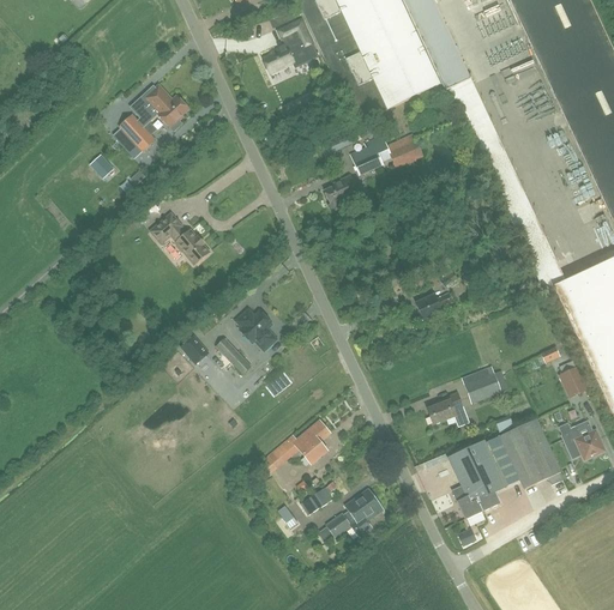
[(510,0),(548,80),(613,221),(613,257),(567,279),(433,0),(296,0),(326,60),(343,96),(349,110),(356,124),(362,120),(444,82),(447,89),(450,88),(485,163),(546,291),(555,288),(613,412),(613,50),(589,0),(510,0)]
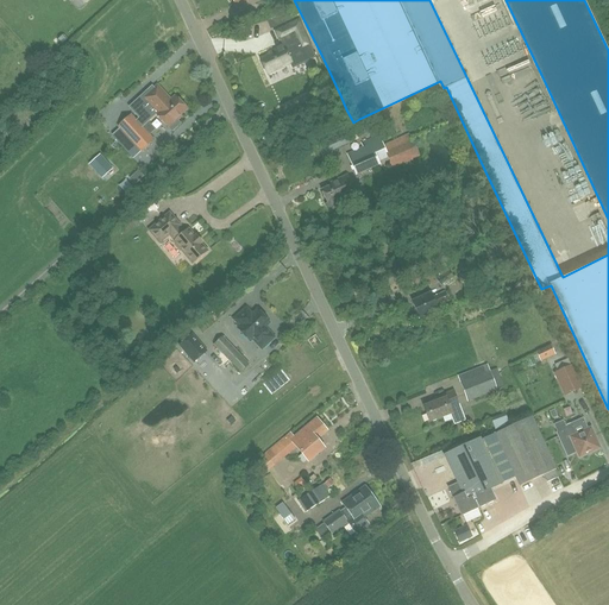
[(290,10),(271,16),(275,24),(294,14),(290,10)]
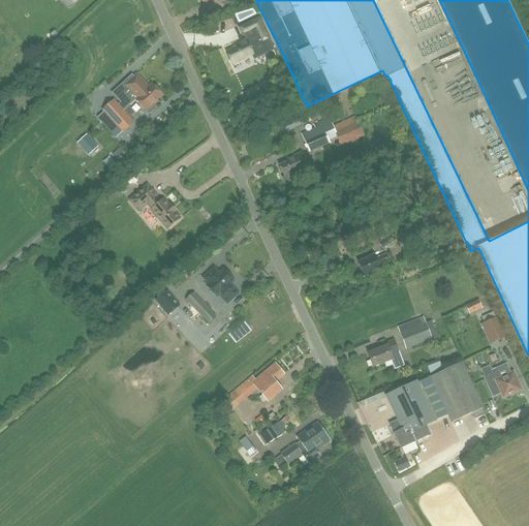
[(252,52),(253,56),(274,47),(259,16),(239,25),(245,38),(237,41),(238,44),(226,50),(232,61),(252,52)]
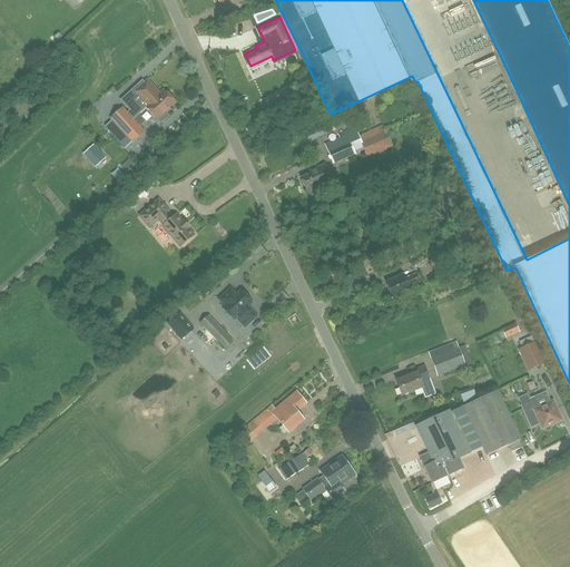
[(222,26),(213,27),(215,36),(223,35),(222,26)]
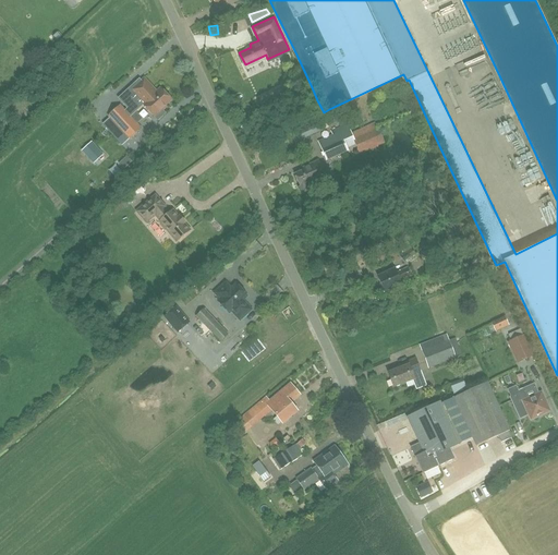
[(165,104),(171,98),(160,87),(157,91),(144,76),(142,79),(140,76),(133,82),(130,85),(135,92),(123,103),(126,106),(124,109),(120,104),(109,115),(130,137),(141,127),(130,116),(144,103),(158,119),(166,112),(162,108),(166,105),(165,104)]
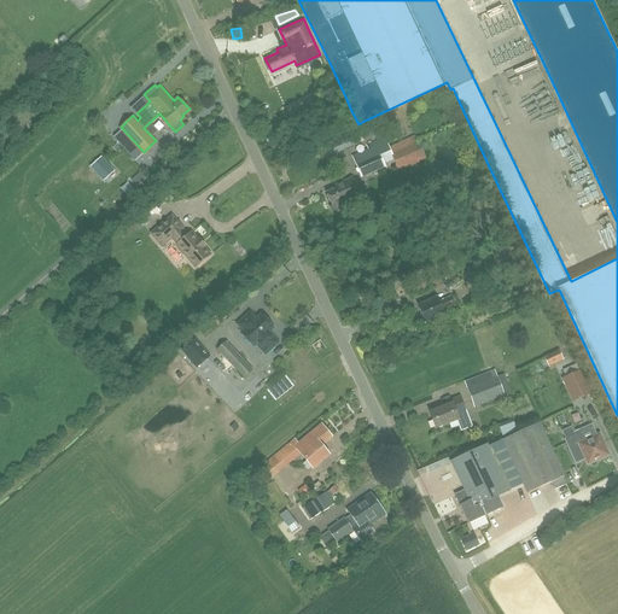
[(353,153),(356,161),(362,173),(384,163),(395,158),(398,165),(427,152),(418,132),(389,144),(386,139),(353,153)]
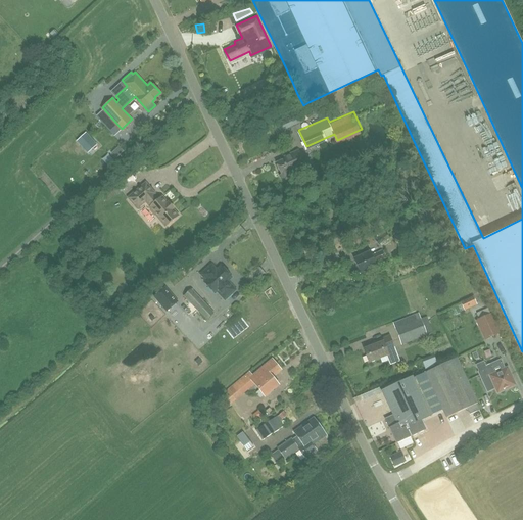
[(78,139),(88,150),(96,143),(86,132),(78,139)]
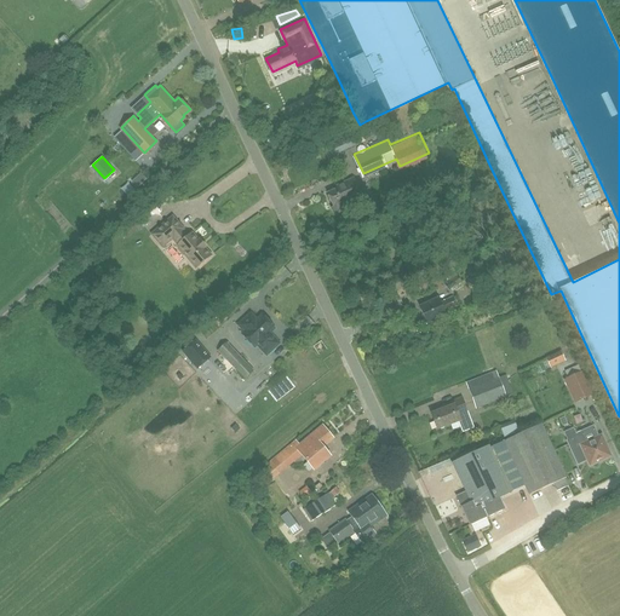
[(361,194),(354,176),(336,183),(337,185),(327,190),(333,203),(331,205),(334,212),(346,206),(344,201),(361,194)]
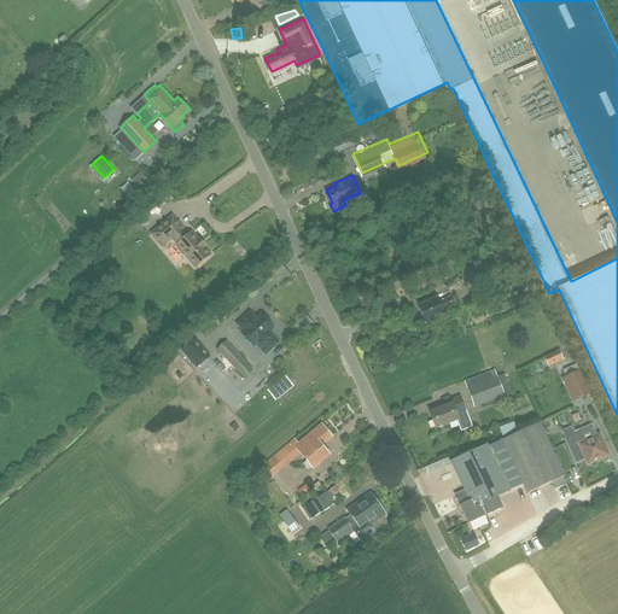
[(176,243),(196,265),(211,252),(204,245),(205,244),(199,237),(198,238),(192,231),(187,234),(182,227),(184,226),(173,214),(151,232),(162,244),(172,235),(178,243),(176,243)]
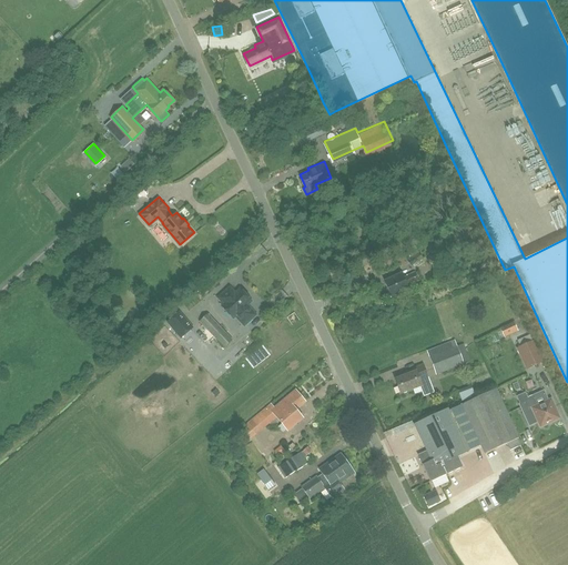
[(409,289),(407,284),(419,280),(415,270),(404,274),(402,271),(384,278),(392,295),(409,289)]
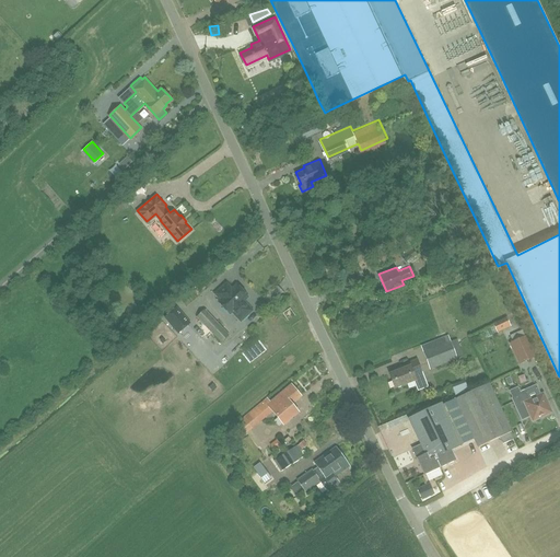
[(219,300),(223,304),(230,312),(232,310),(241,318),(253,309),(243,299),(247,294),(237,283),(233,288),(226,281),(218,289),(224,296),(219,300)]
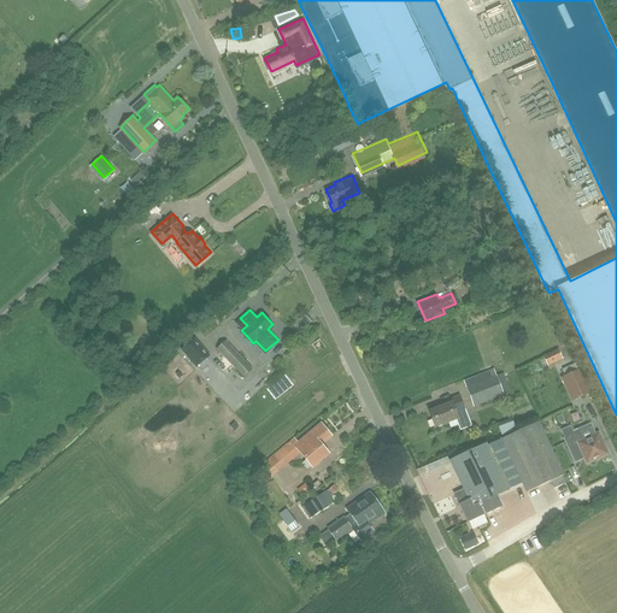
[(205,329),(210,335),(223,328),(219,320),(205,329)]
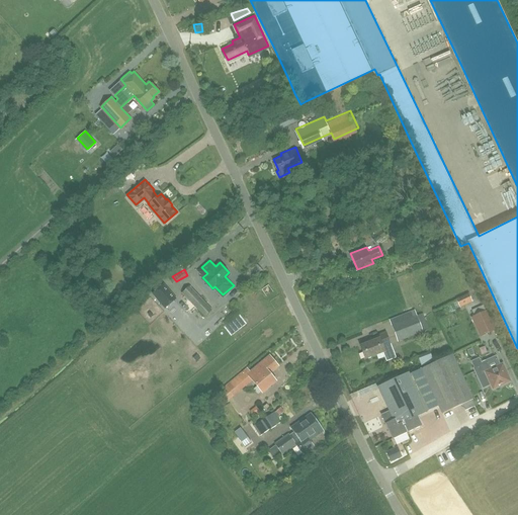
[(165,306),(175,296),(164,282),(154,291),(165,306)]
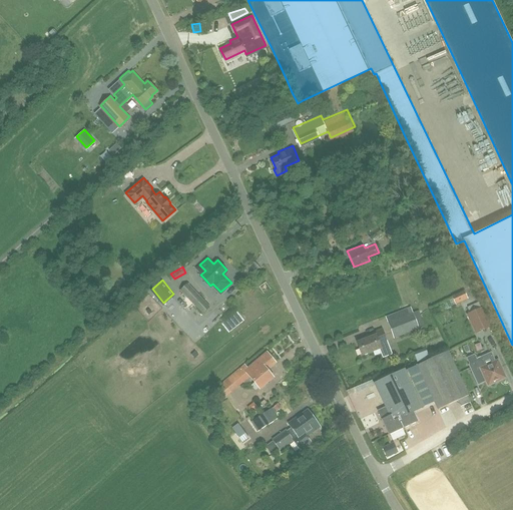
[(187,282),(180,289),(202,312),(209,305),(187,282)]
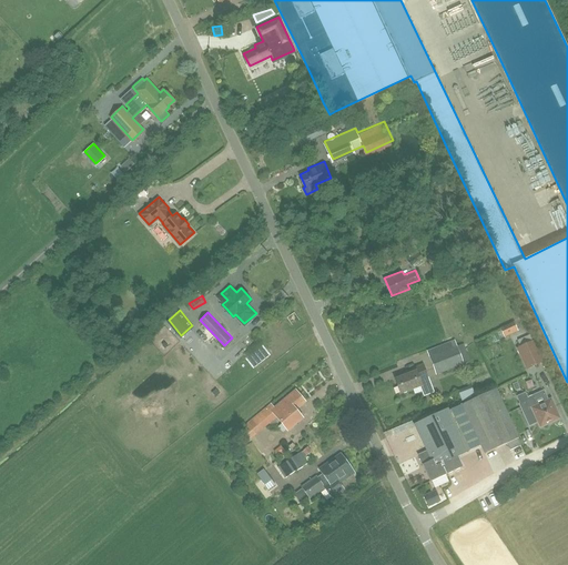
[(505,335),(518,329),(514,319),(499,325),(505,335)]
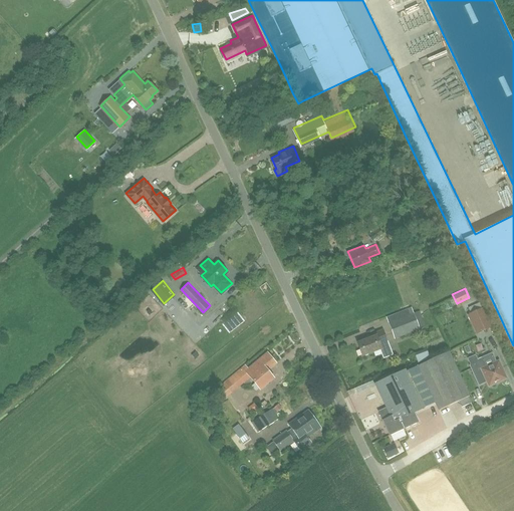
[(175,308),(179,302),(174,299),(170,306),(175,308)]
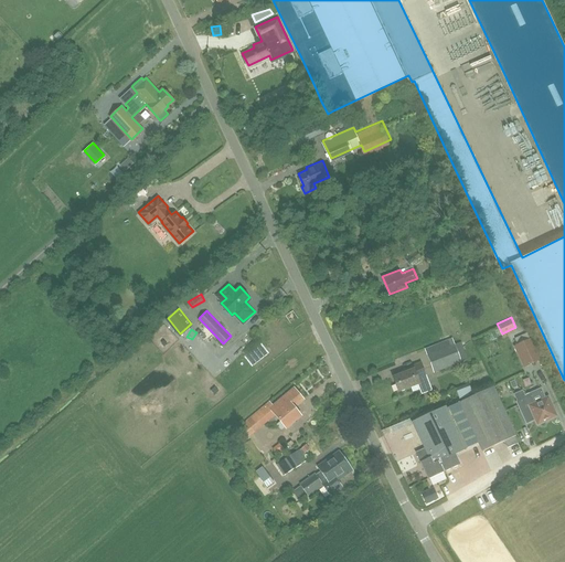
[(541,358),(532,338),(518,345),(526,364),(541,358)]
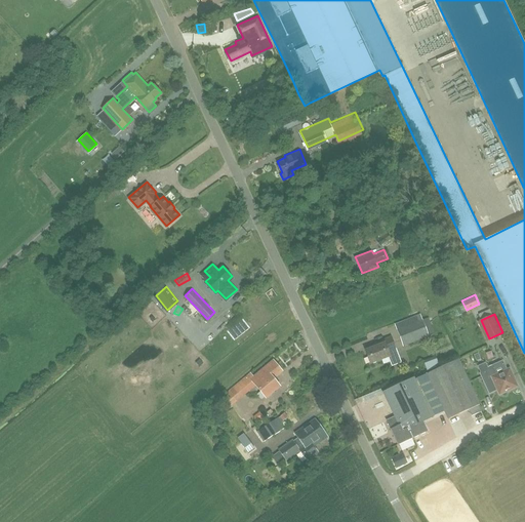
[(429,334),(426,325),(422,319),(397,327),(403,344),(429,334)]
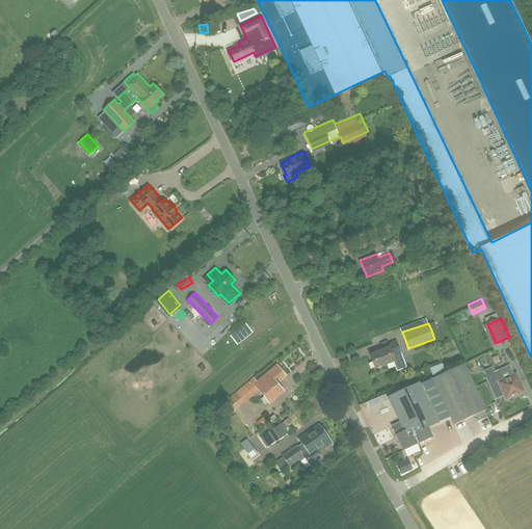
[(512,348),(509,340),(501,343),(505,351),(512,348)]
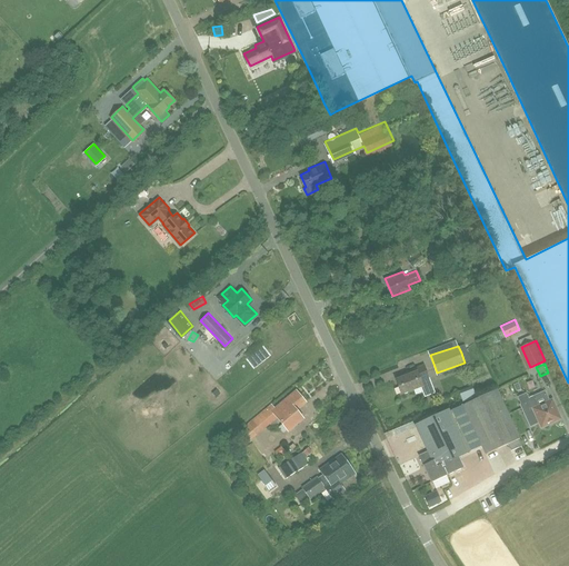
[(406,370),(406,373),(395,377),(401,394),(423,385),(421,378),(430,375),(427,365),(417,368),(417,366),(406,370)]
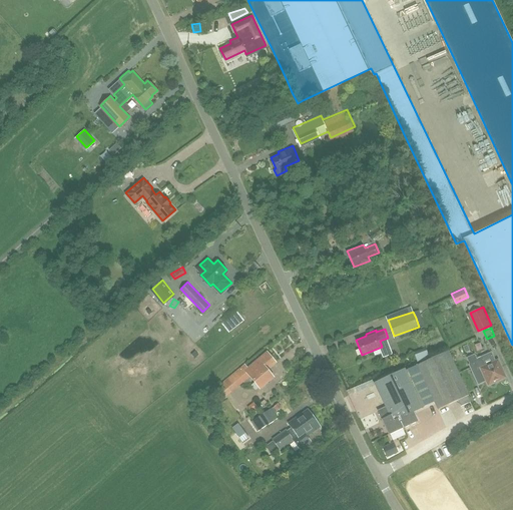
[(227,375),(235,384),(240,380),(239,378),(249,370),(251,371),(248,374),(260,387),(275,375),(268,367),(277,360),(268,349),(247,365),(244,362),(227,375)]
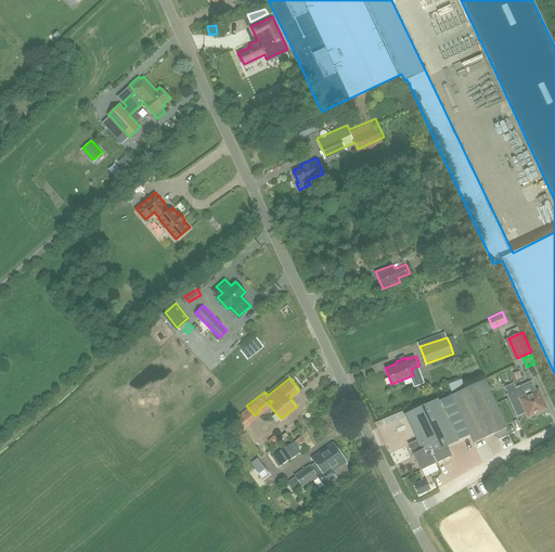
[(447,395),(465,435),(469,434),(473,441),(495,431),(499,437),(510,432),(485,377),(447,395)]
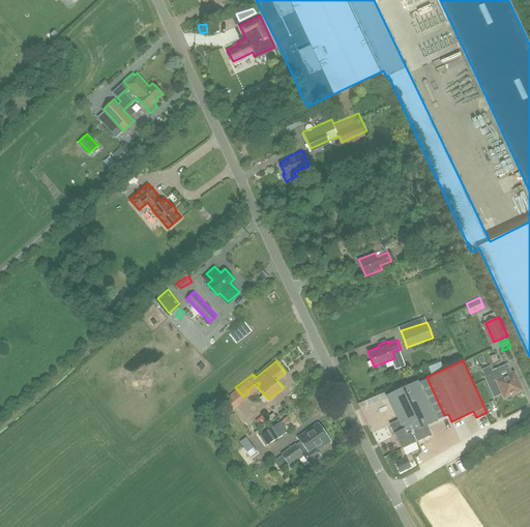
[(504,397),(524,388),(516,370),(501,376),(498,369),(484,374),(494,396),(502,391),(504,397)]
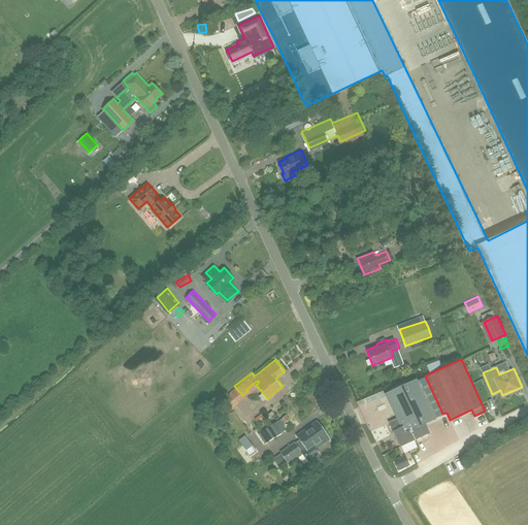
[(385,392),(397,417),(389,421),(400,446),(430,432),(426,422),(435,418),(435,417),(442,414),(425,375),(417,379),(416,378),(385,392)]
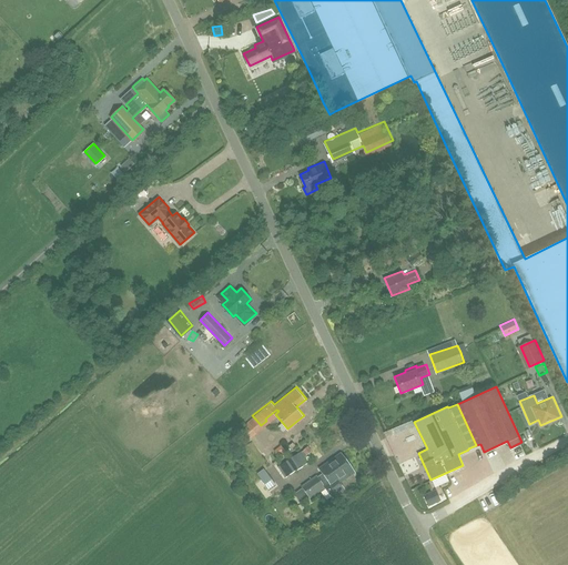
[(277,449),(282,455),(288,451),(284,444),(277,449)]
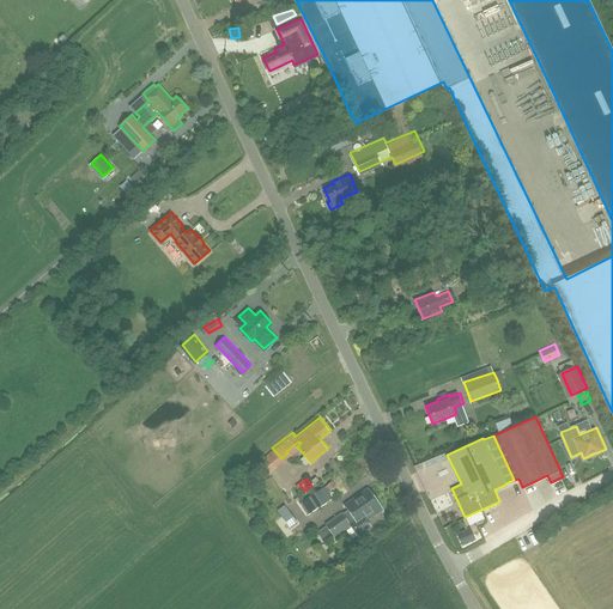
[(307,513),(333,495),(326,483),(299,501),(307,513)]
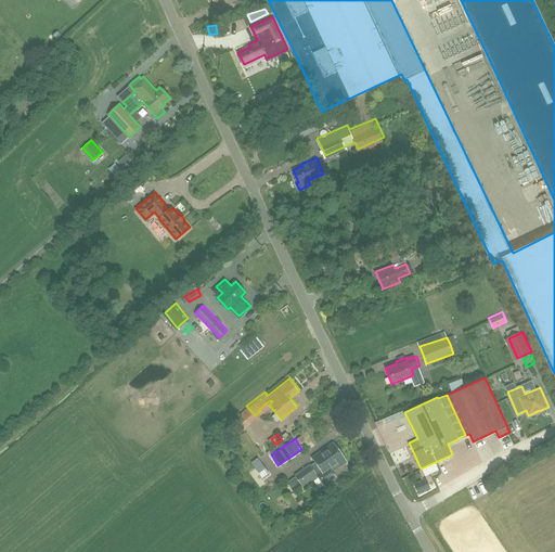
[(337,475),(334,470),(347,460),(333,439),(312,454),(323,469),(319,472),(311,462),(297,472),(305,483),(318,473),(325,483),(337,475)]
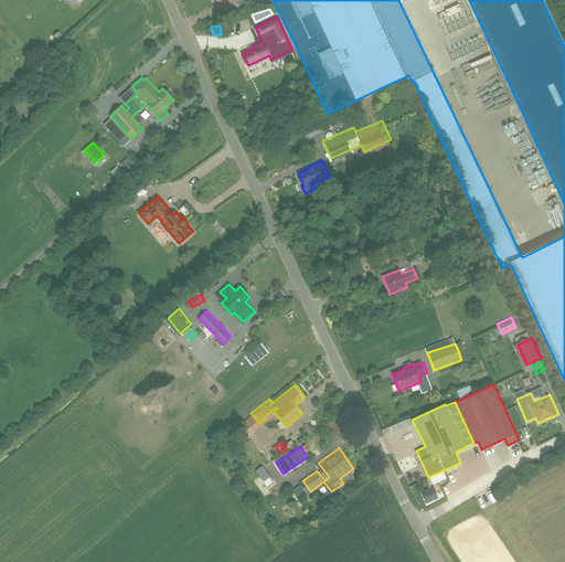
[(274,480),(263,465),(255,469),(267,486),(274,480)]
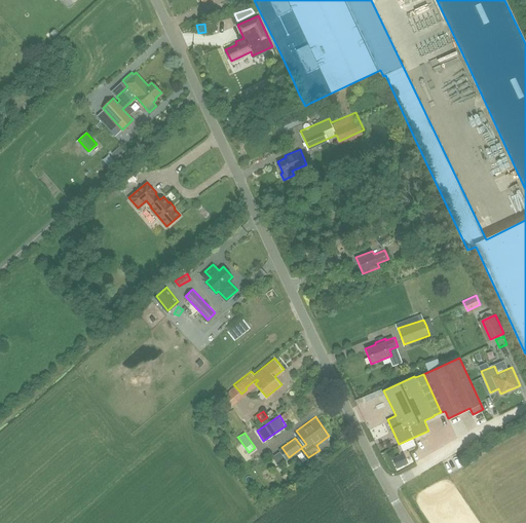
[(408,457),(397,462),(400,468),(411,462),(408,457)]
